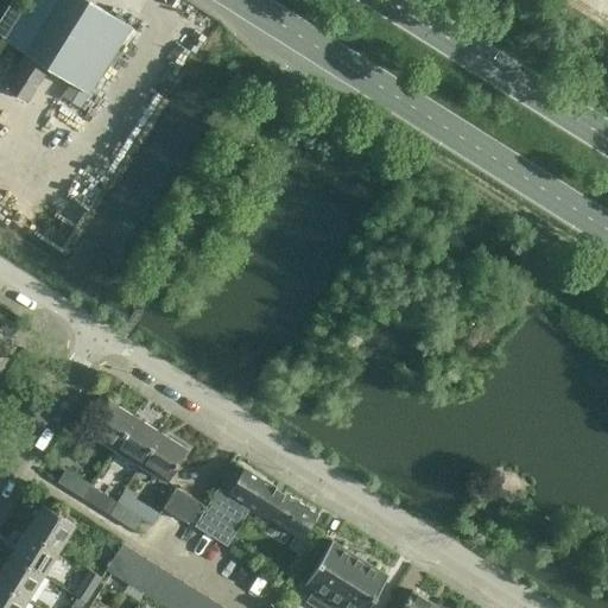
[(4,88),(25,101),(48,68),(70,83),(62,96),(78,107),(128,30),(83,0),(29,0),(4,39),(25,54),(4,88)]
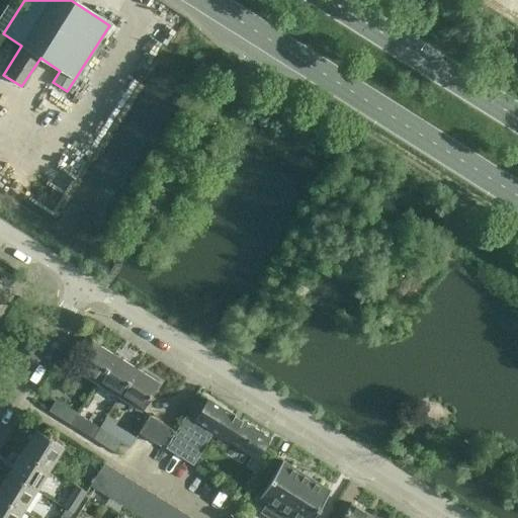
[(96,382),(114,355),(92,341),(75,368),(96,382)]
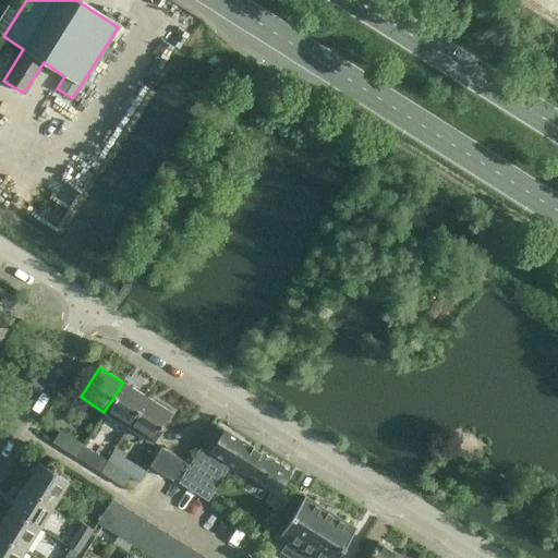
[(146,397),(123,383),(104,412),(128,426),(146,397)]
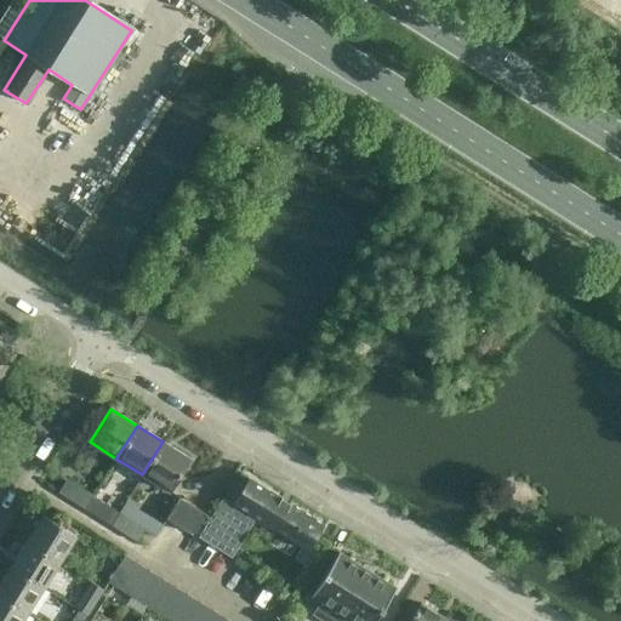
[(163,442),(142,474),(169,491),(189,459),(163,442)]
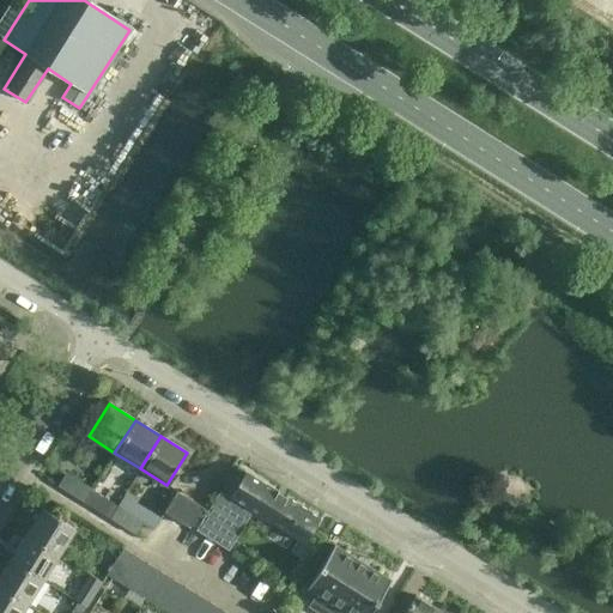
[(320,519),(246,472),(230,496),(229,496),(229,497),(303,545),(320,519)]
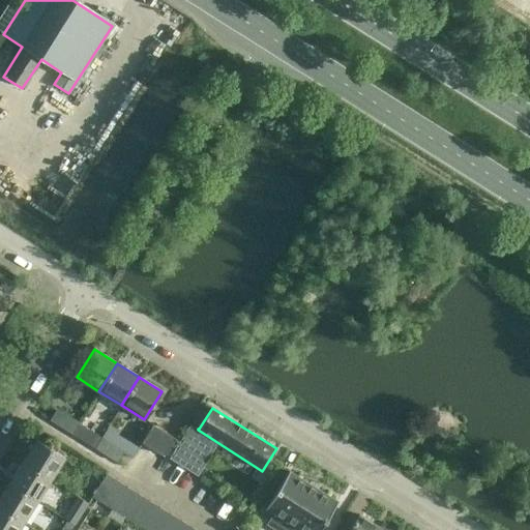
[(71,435),(79,423),(56,409),(49,420),(71,435)]
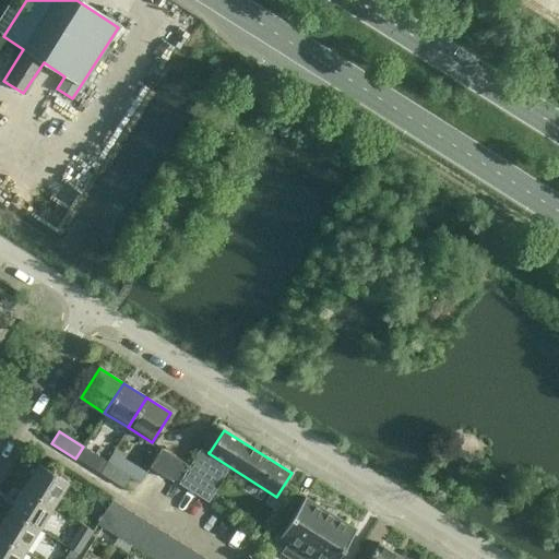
[(83,447),(75,459),(99,473),(106,462),(83,447)]
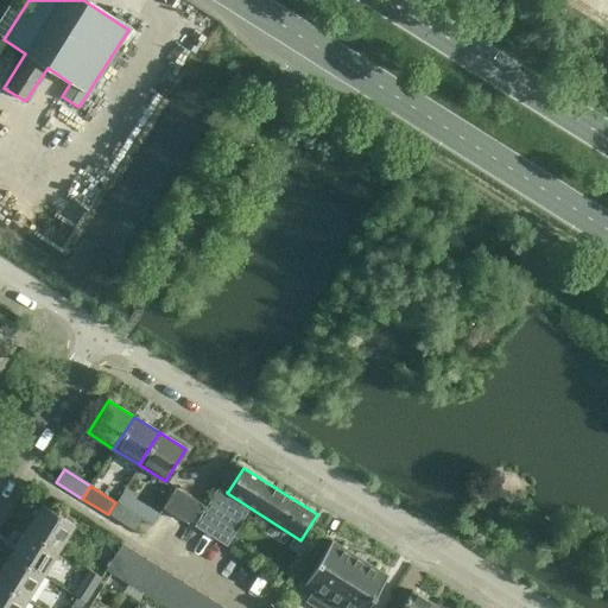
[(200,504),(175,488),(163,507),(188,523),(200,504)]
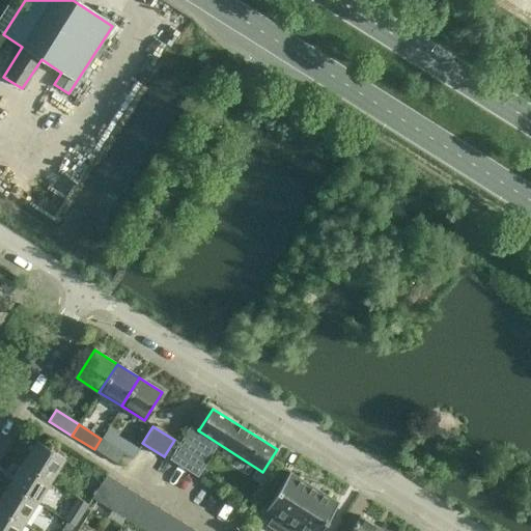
[(189,430),(170,459),(192,473),(210,444),(189,430)]
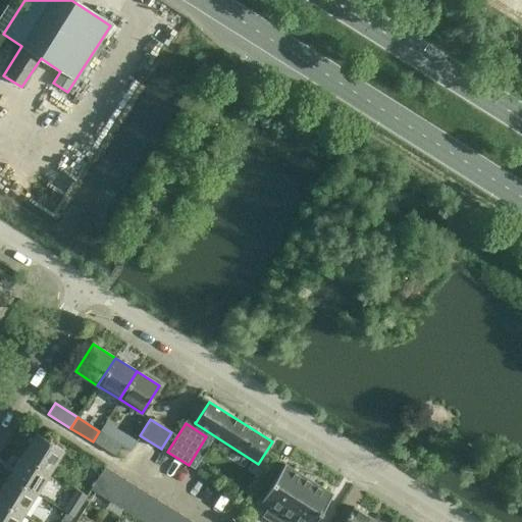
[(99,431),(93,441),(115,456),(122,445),(99,431)]
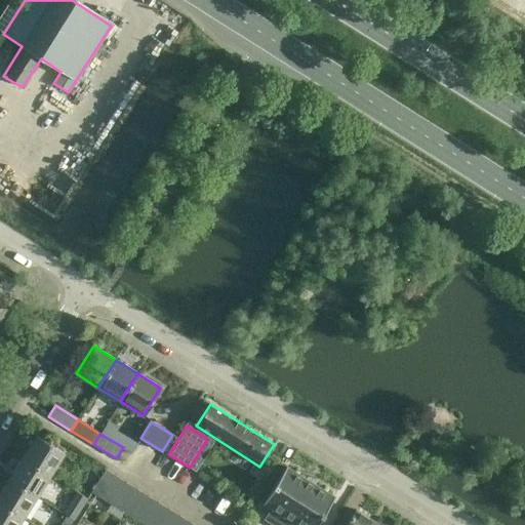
[(23,458),(49,476),(64,453),(37,436),(23,458)]
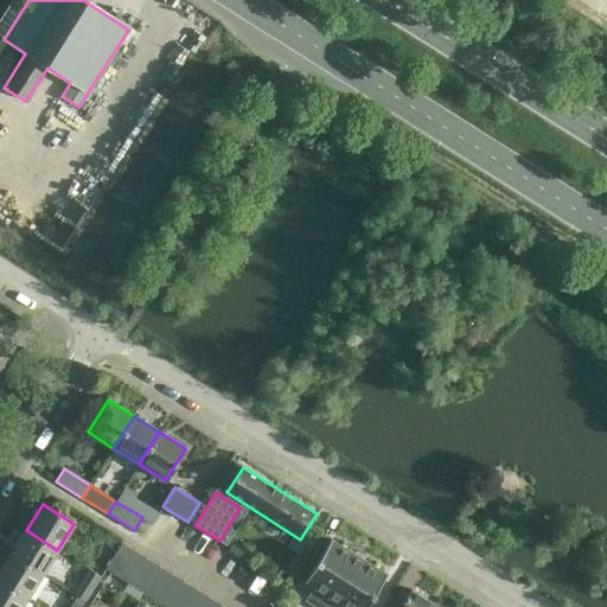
[(26,530),(11,555),(42,574),(57,550),(26,530)]
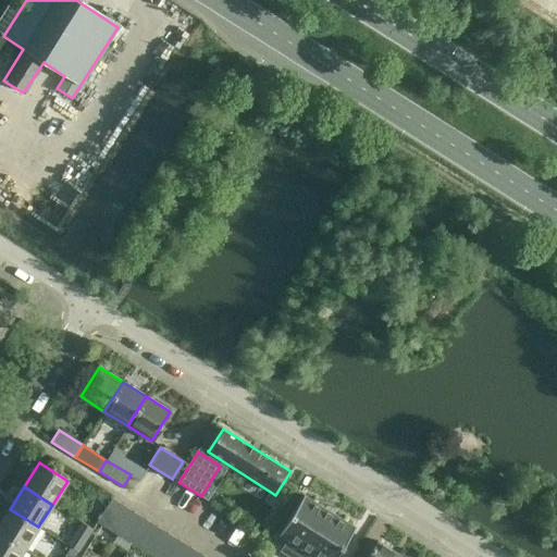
[(279,535),(313,556),(336,556),(355,528),(304,496),(279,535)]
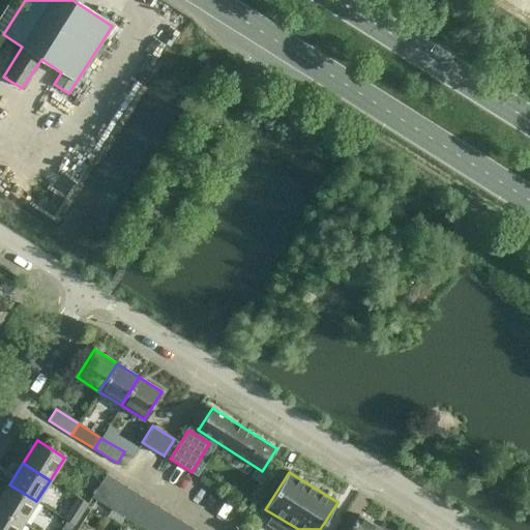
[(104,504),(118,481),(106,474),(91,497),(104,504)]
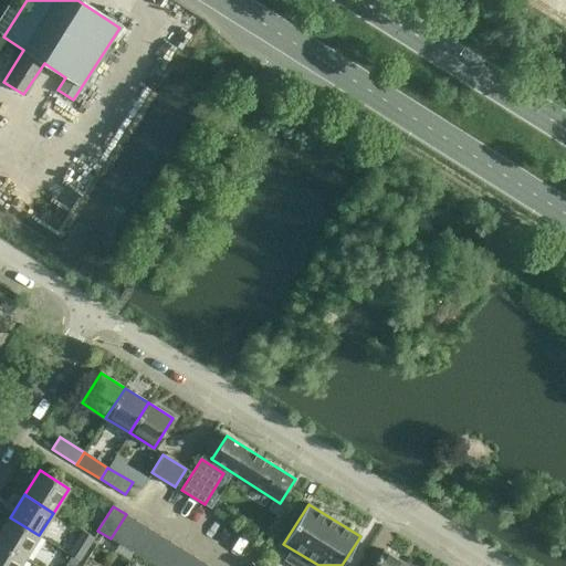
[(126,514),(111,538),(119,544),(115,552),(117,553),(137,521),(126,514)]
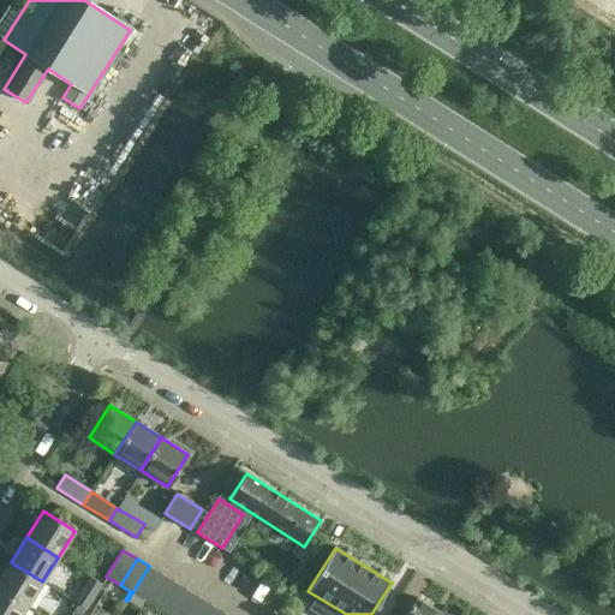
[(0,590),(27,607),(42,581),(11,562),(0,577),(0,590)]
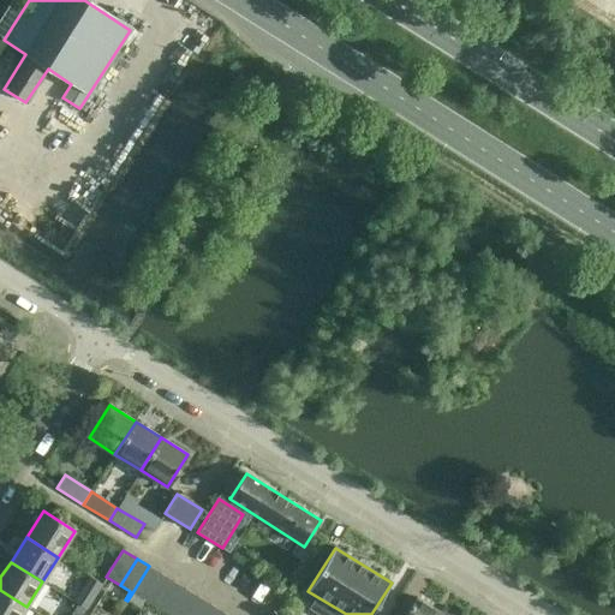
[(139,609),(145,601),(162,574),(149,566),(127,601),(139,609)]
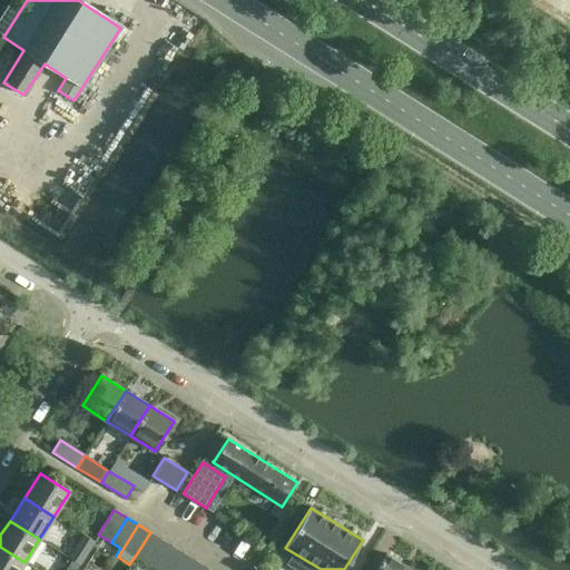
[(150,532),(135,557),(146,564),(161,539),(150,532)]
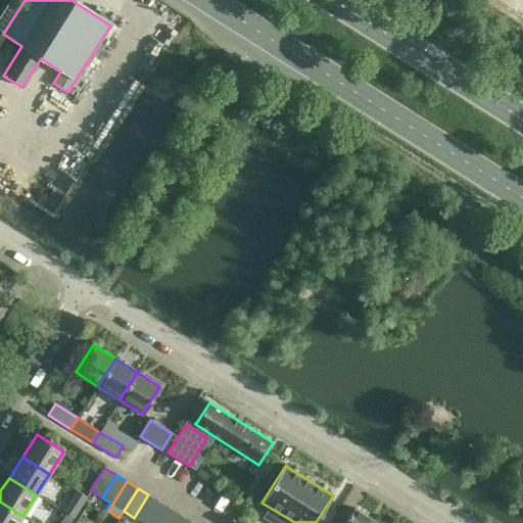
[(80,492),(69,509),(77,513),(87,496),(80,492)]
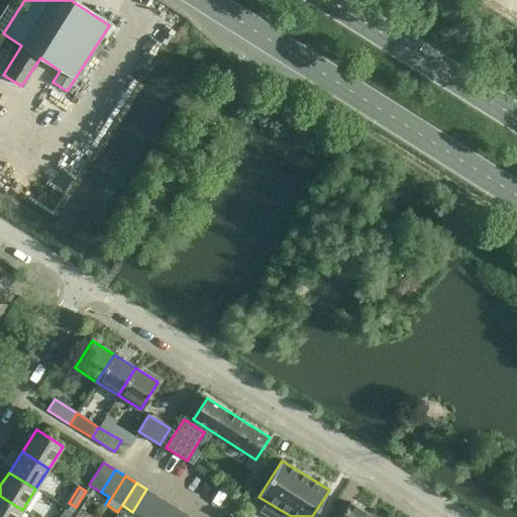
[(146,489),(132,512),(140,516),(143,516),(158,496),(146,489)]
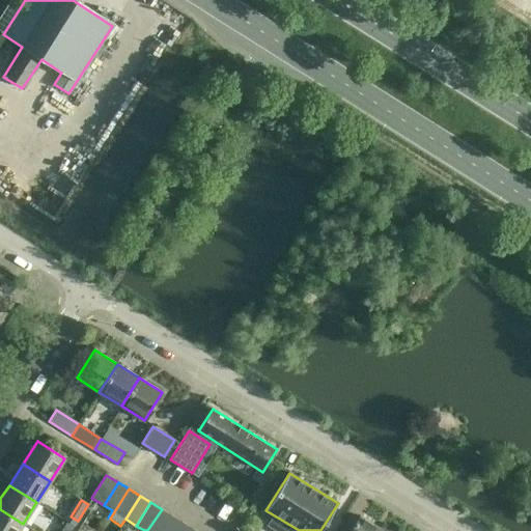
[(18,530),(23,524),(0,509),(0,530),(18,530)]
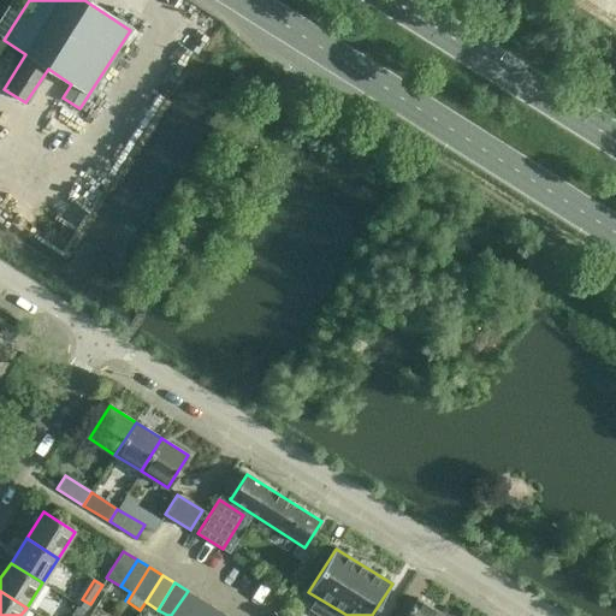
[(188,615),(199,598),(188,591),(171,615),(188,615)]
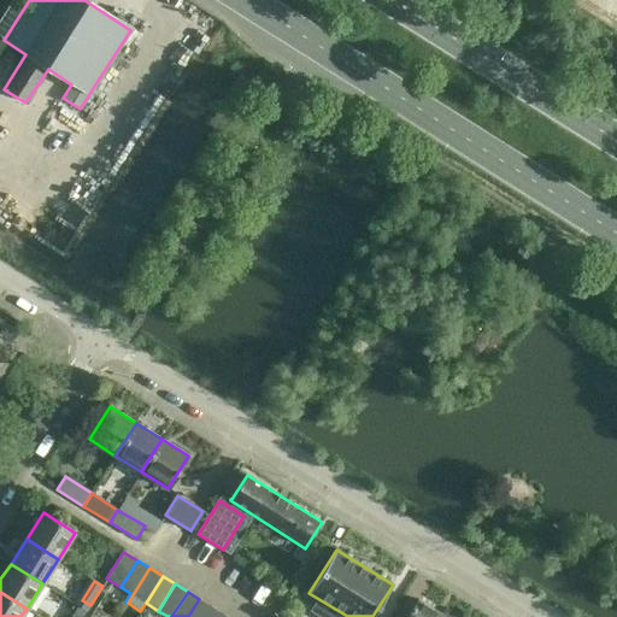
[(199,599),(188,616),(206,616),(213,607),(199,599)]
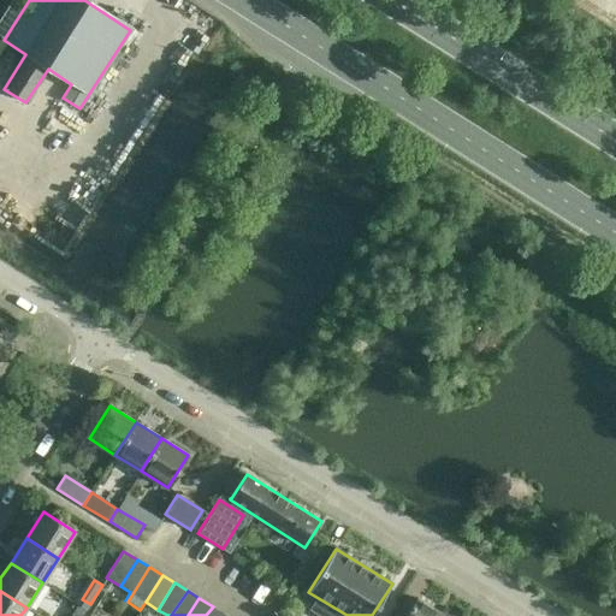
[(439,615),(440,614),(416,599),(406,615),(439,615)]
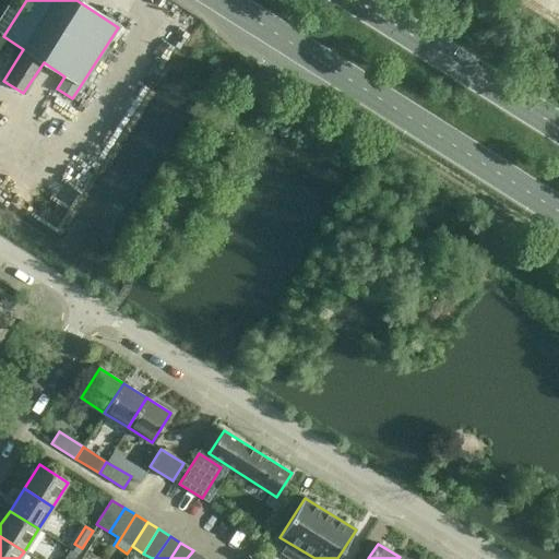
[(71,549),(63,558),(74,558),(79,554),(71,549)]
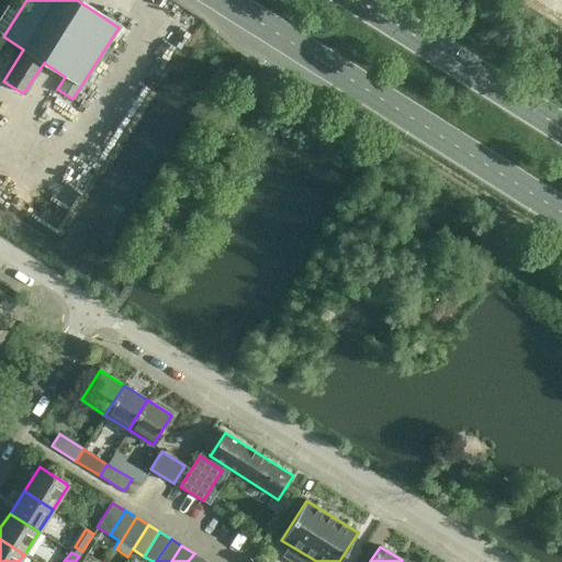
All buildings are outlined.
